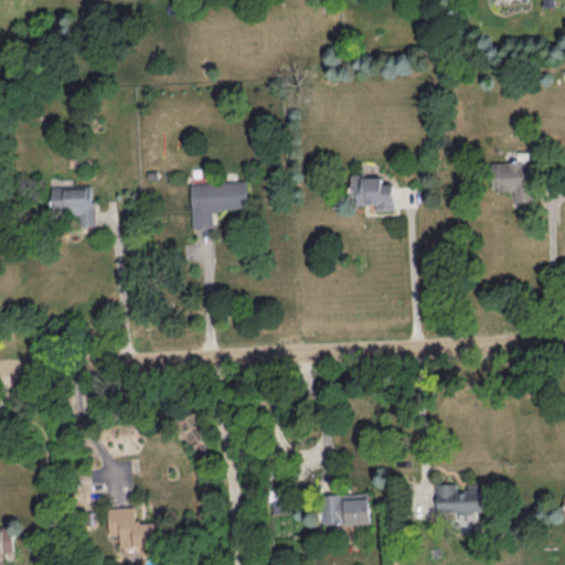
[(489,161),(490,189),(514,189),(514,201),(530,201),(529,151),(515,151),(515,160),(489,161)]
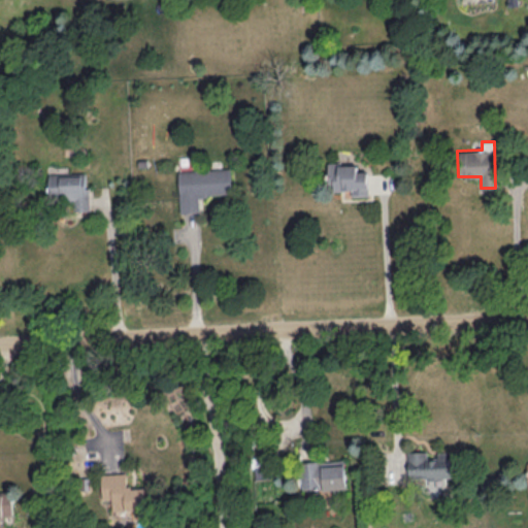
[(368,171),(357,171),(357,163),(328,163),(328,177),(333,177),(333,190),(352,190),(352,195),(368,195),(368,171)]
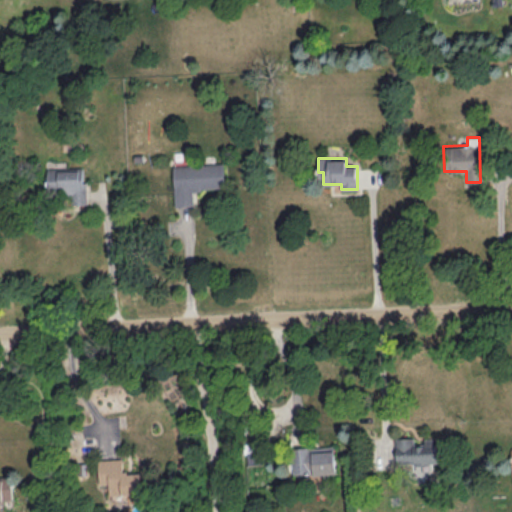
[(173,165),(175,205),(194,204),(193,189),(224,187),(223,162),(173,165)]
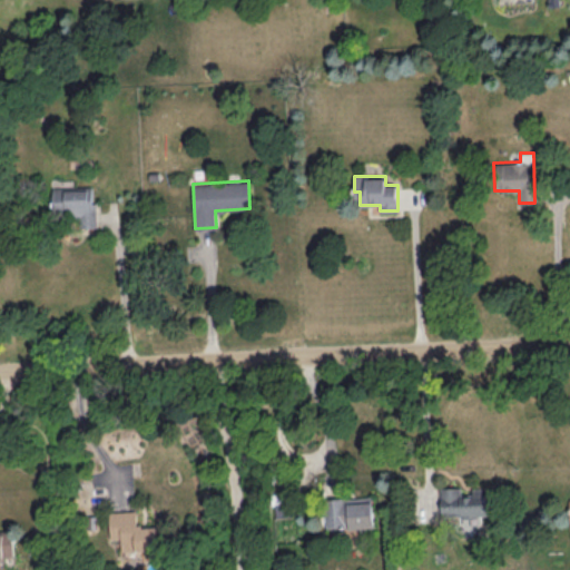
[(52,187),(52,210),(67,210),(68,218),(79,218),(79,227),(96,226),(95,186),(52,187)]
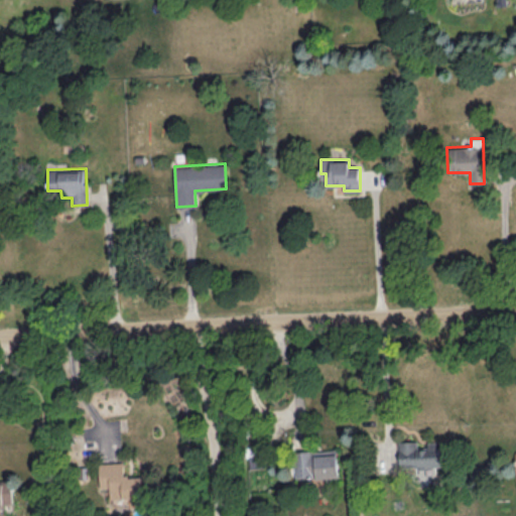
[(399,468),(443,466),(442,441),(426,441),(427,445),(416,446),(416,440),(398,440),(399,468)]
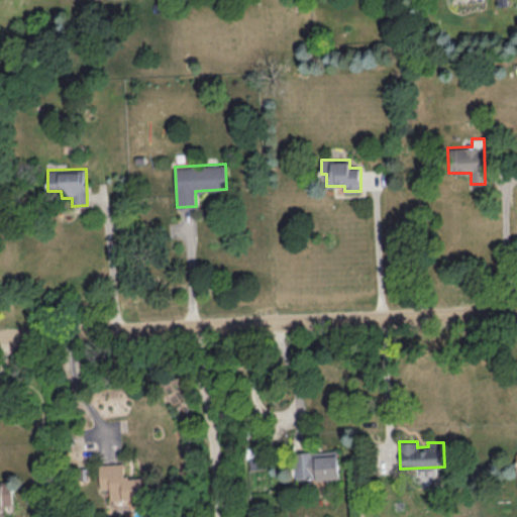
[(271,467),(269,446),(247,449),(250,470),(271,467)]
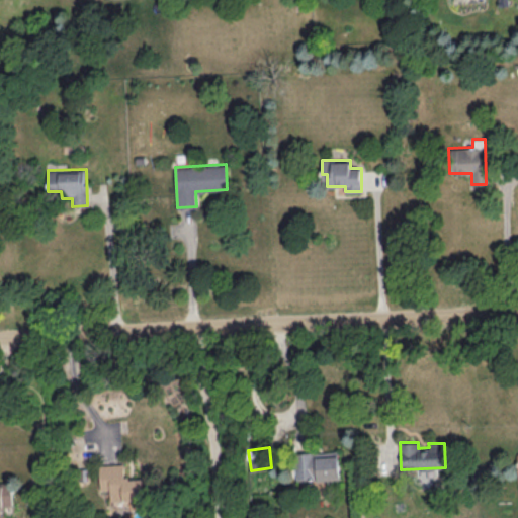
[(338,450),(294,452),(295,481),(339,478),(338,450)]
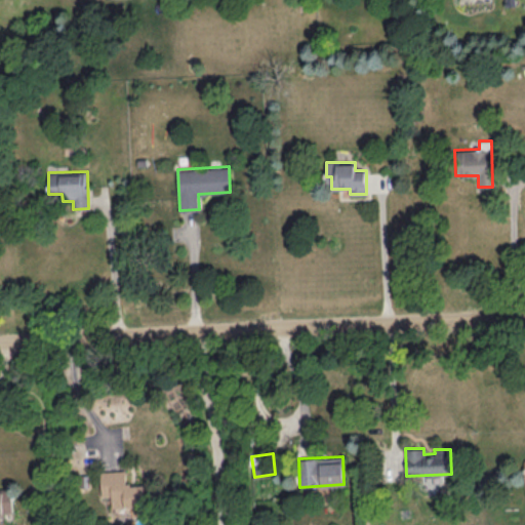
[(145,506),(145,483),(126,484),(125,470),(101,471),(102,495),(112,495),(112,507),(145,506)]
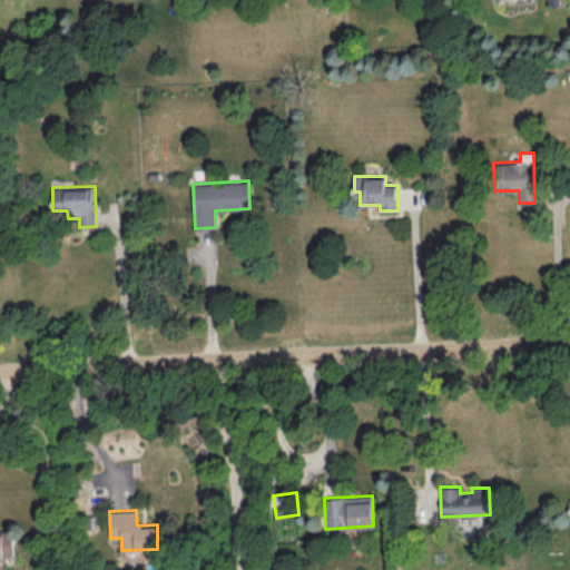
[(0,557),(12,557),(12,530),(0,529),(0,557)]
